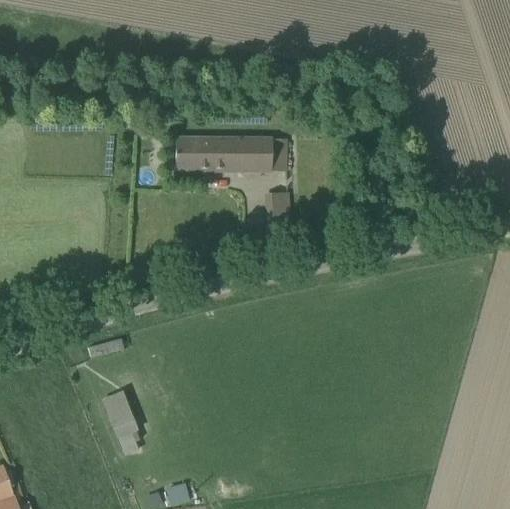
[(287,137),(177,137),(176,170),(273,171),(273,170),(287,170),(287,137)]
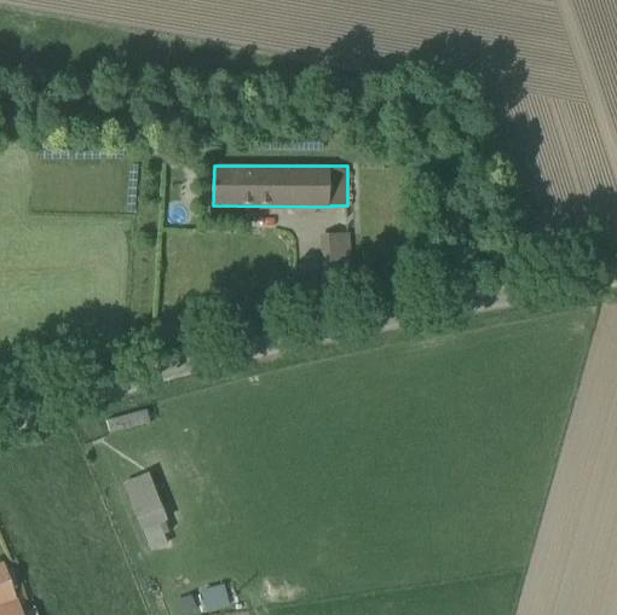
[(351,278),(349,233),(324,236),(327,279),(351,278)]
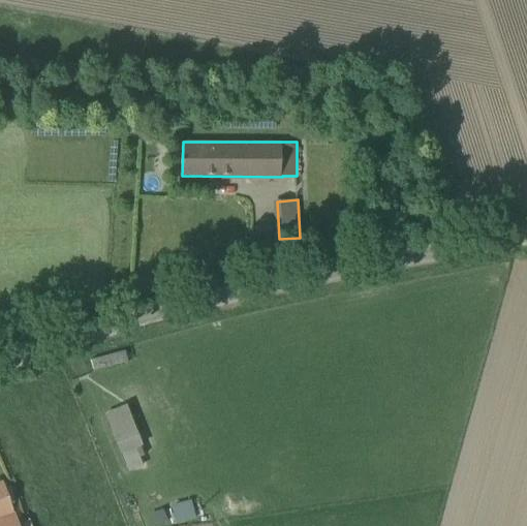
[(142,443),(144,442),(127,403),(109,410),(128,459),(141,454),(142,456),(146,454),(142,443)]
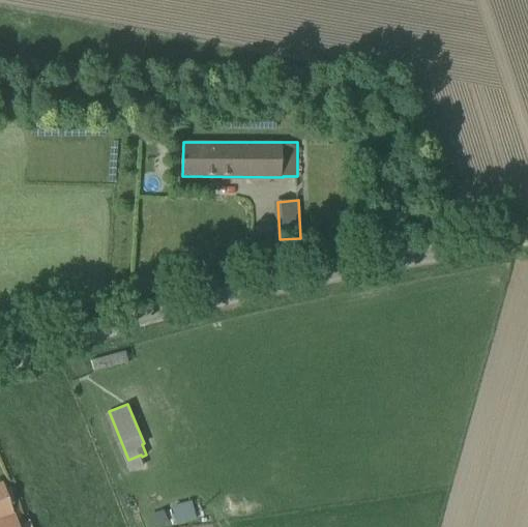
[(0,526),(19,526),(4,480),(0,481),(0,526)]
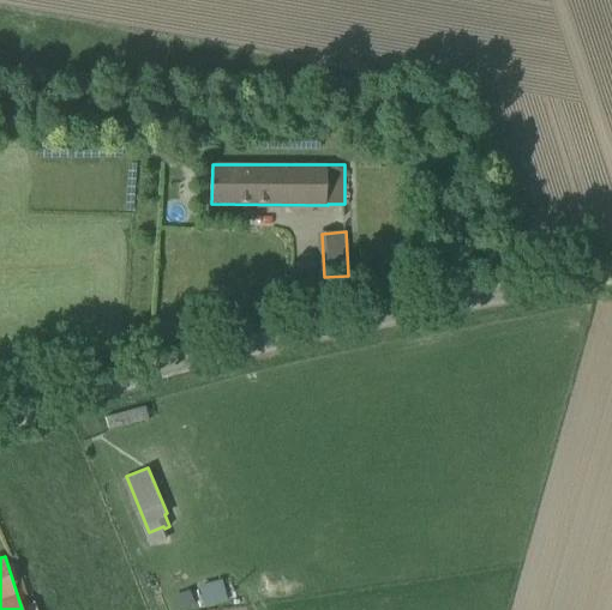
[(34,596),(24,598),(28,609),(41,609),(36,595),(34,596)]
